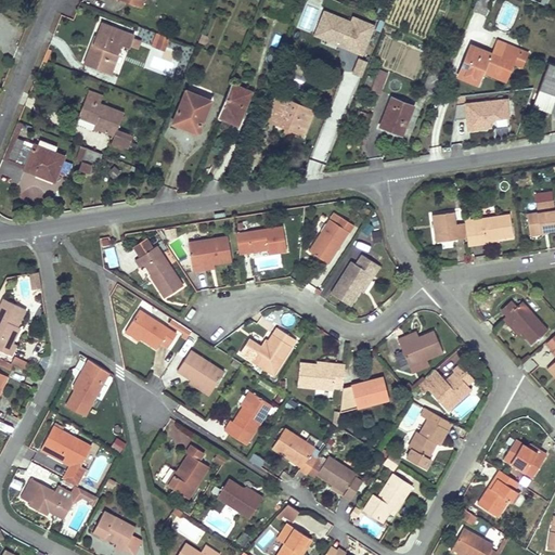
[(291,7),(276,0),(271,13),(285,20),(291,7)]
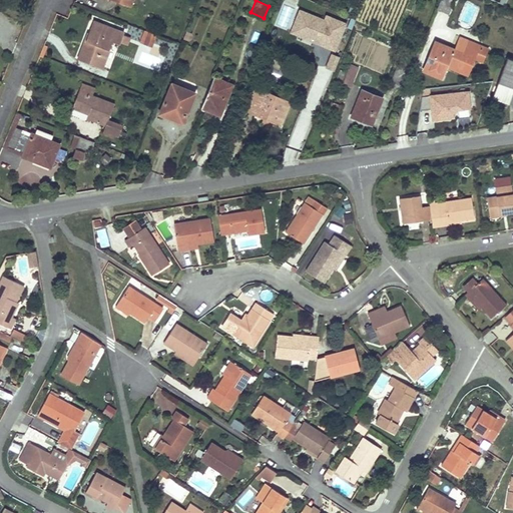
[(450,0),(441,0),(438,9),(448,14),(451,7),(448,6),(450,0)]
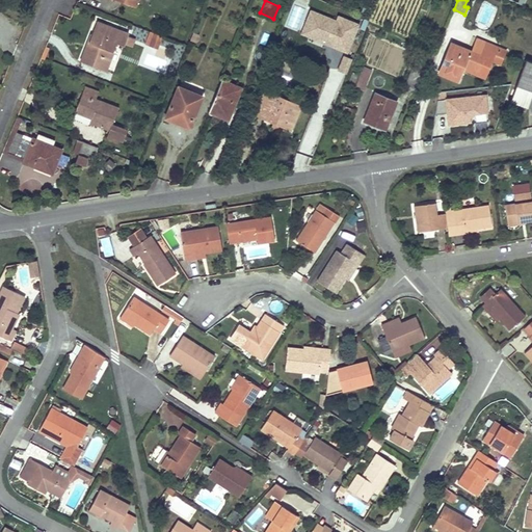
[(347,52),(358,23),(338,15),(336,19),(310,8),(299,33),(347,52)]
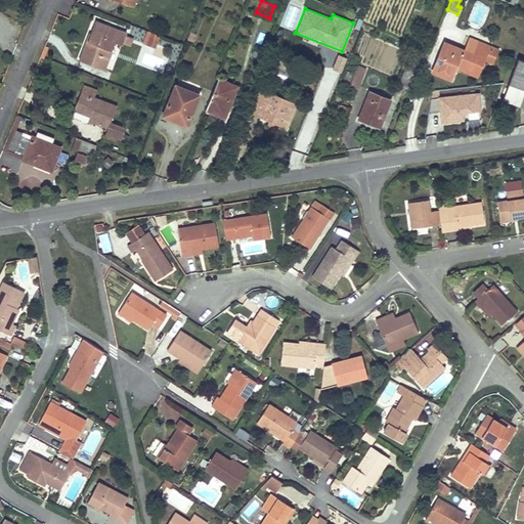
[(95,22),(87,43),(93,45),(86,63),(104,71),(116,43),(123,46),(127,34),(95,22)]
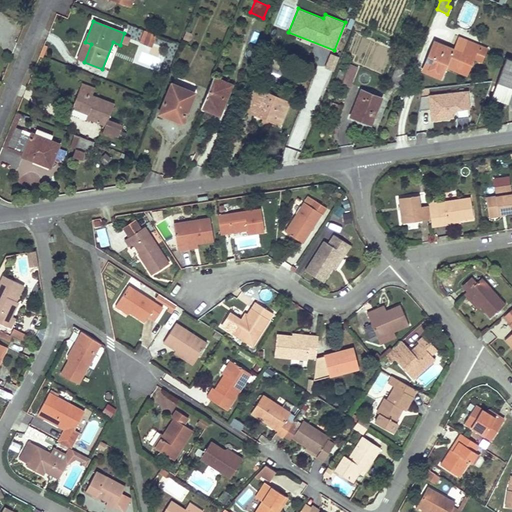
[(157,36),(148,33),(144,44),(152,47),(157,36)]
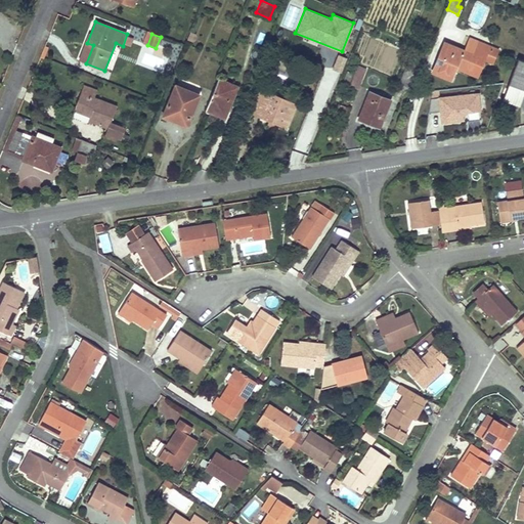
[(465,52),(483,59),(489,46),(470,39),(465,52)]
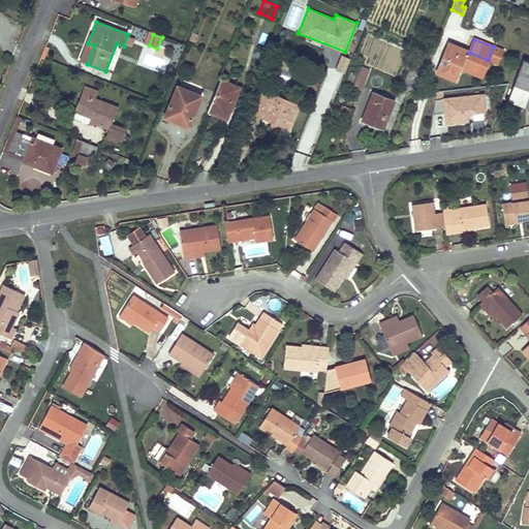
[(94,45),(88,43),(81,61),(87,64),(94,45)]
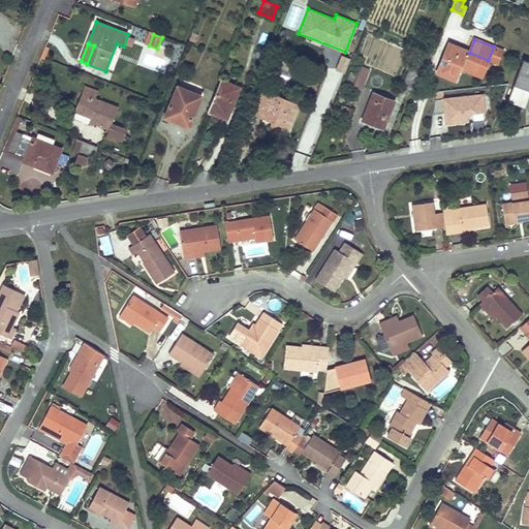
[(497,64),(502,51),(494,47),(488,60),(469,53),(449,44),(437,73),(456,81),(461,68),(462,65),(475,69),(473,74),(481,78),(489,60),(497,64)]
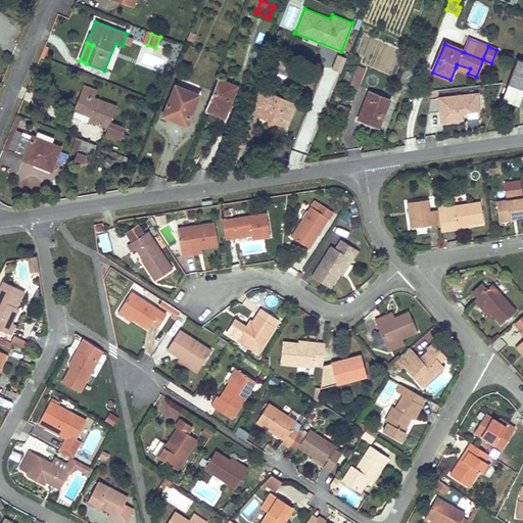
[(341,68),(344,55),(337,54),(334,66),(341,68)]
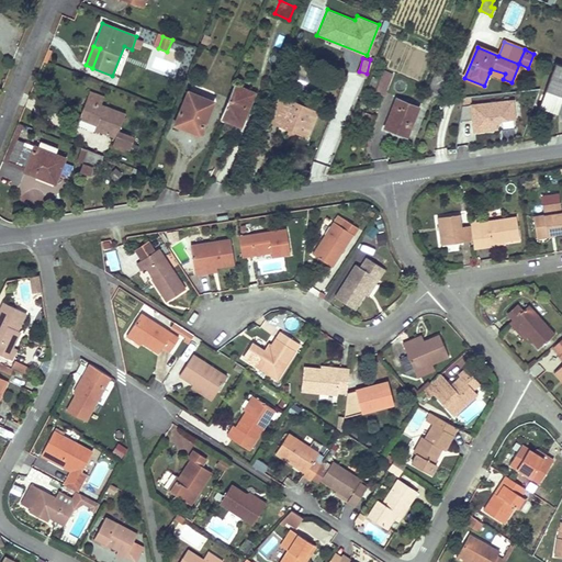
[(561,65),(557,64),(540,107),(557,113),(561,101),(561,65)]
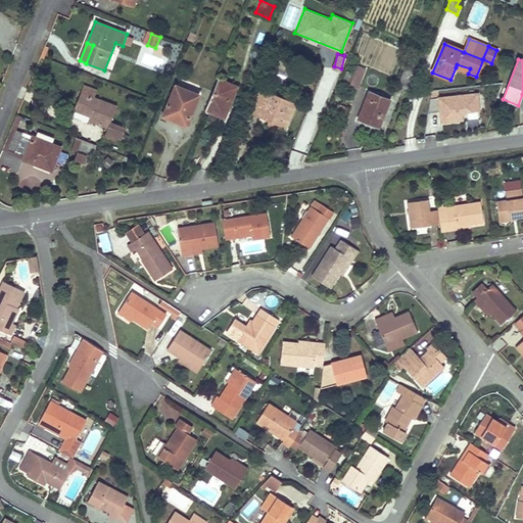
[(457,64),(456,67),(468,74),(470,68),(457,64)]
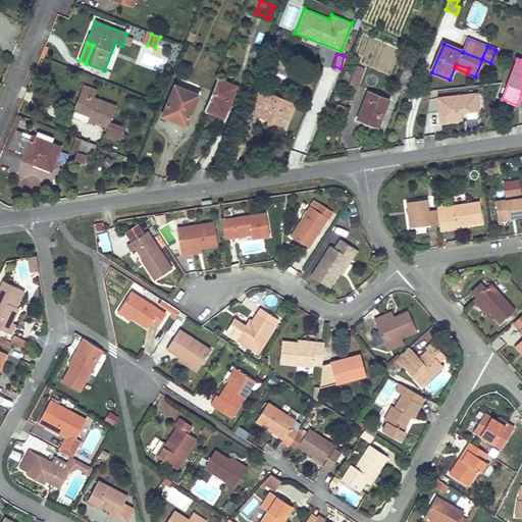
[(365,69),(357,65),(349,84),(357,88),(365,69)]
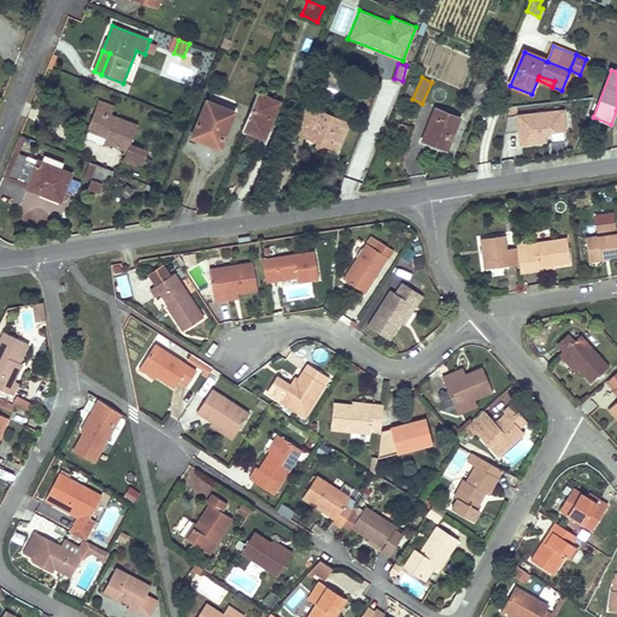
[(280,103),(258,93),(242,130),(265,139),(280,103)]
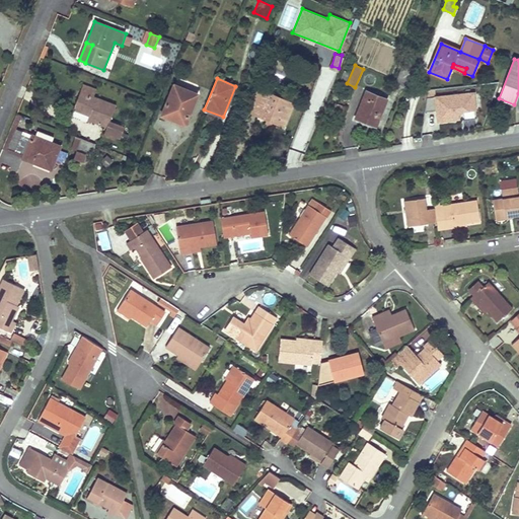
[(178,123),(181,116),(188,119),(198,94),(174,85),(161,117),(178,123)]
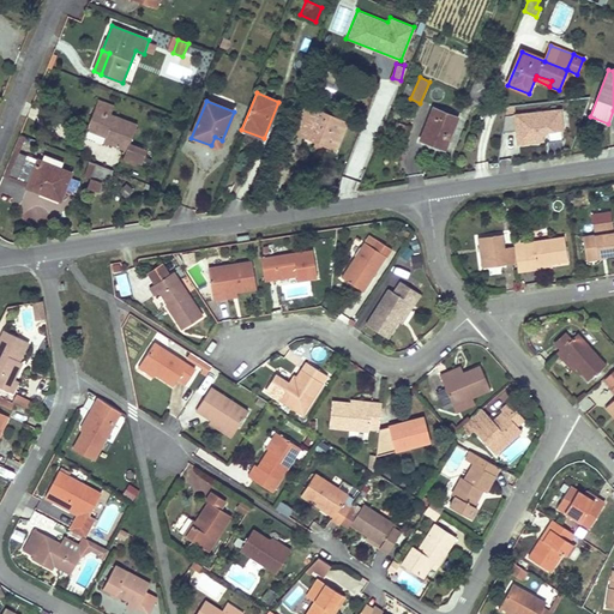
[(98,102),(95,110),(109,115),(113,108),(98,102)]
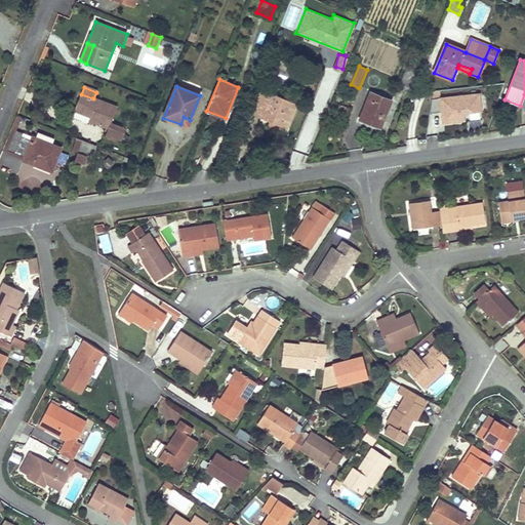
[(295,105),(263,90),(252,113),(286,127),(295,105)]
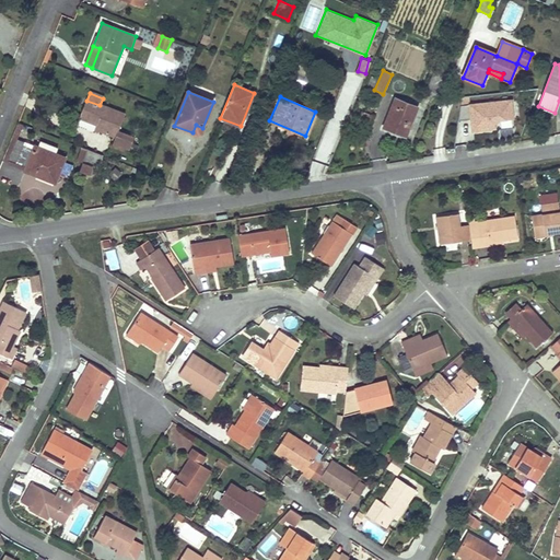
[(467,102),(470,130),(514,126),(512,97),(467,102)]
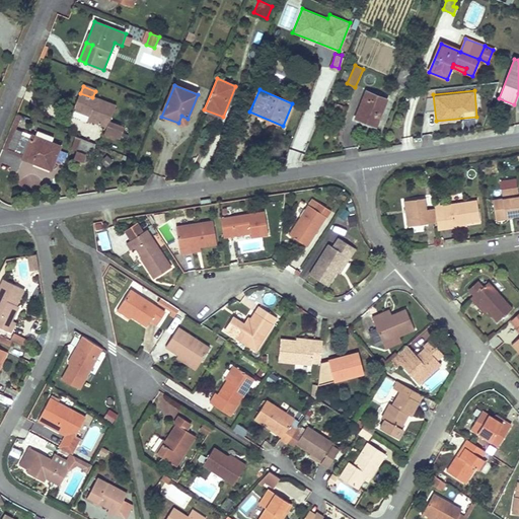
[(365,122),(365,120),(376,124),(385,100),(378,97),(379,94),(375,93),(374,95),(366,92),(356,119),(365,122)]
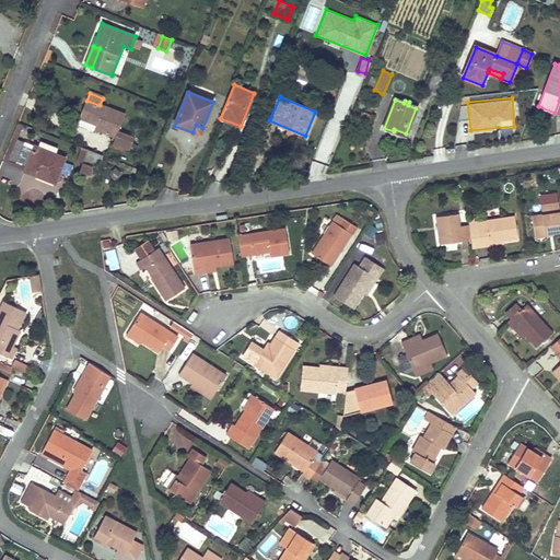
[(100,105),(86,101),(80,118),(97,125),(95,130),(115,138),(112,148),(128,154),(133,139),(117,132),(124,115),(100,105)]
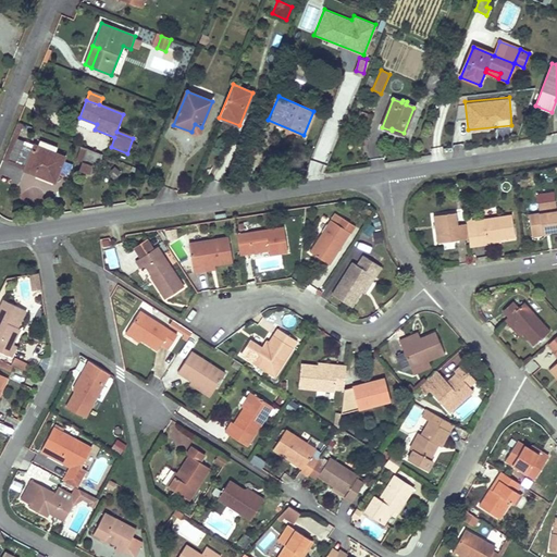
[(372,115),(361,111),(358,119),(369,123),(372,115)]
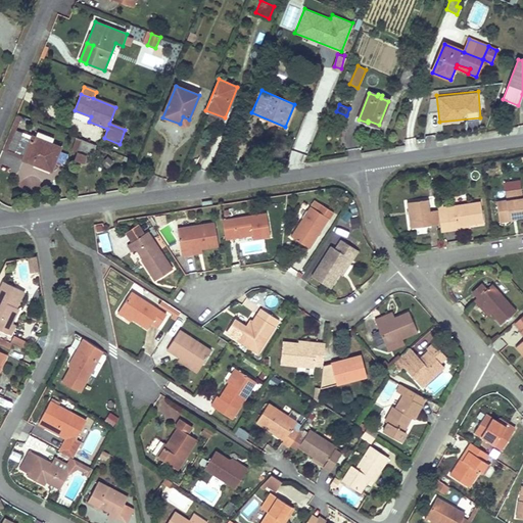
[(189,120),(183,116),(180,124),(186,126),(189,120)]
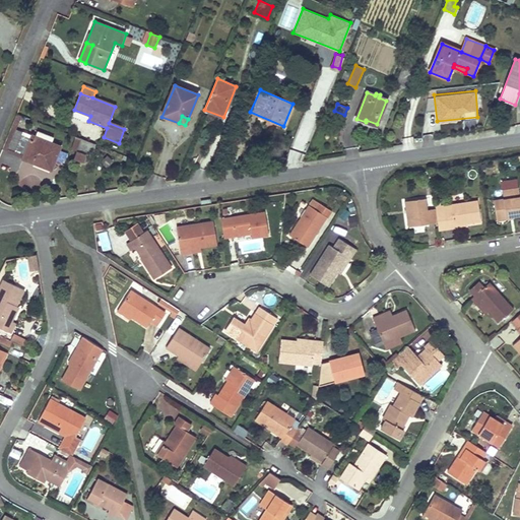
[(8,148),(16,151),(23,133),(15,130),(8,148)]
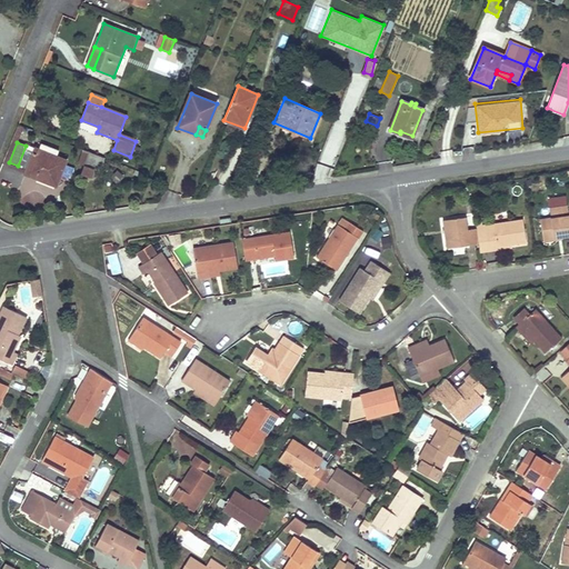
[(38,178),(40,173),(59,180),(59,178),(65,166),(66,161),(26,146),(18,166),(28,170),(26,173),(38,178)]
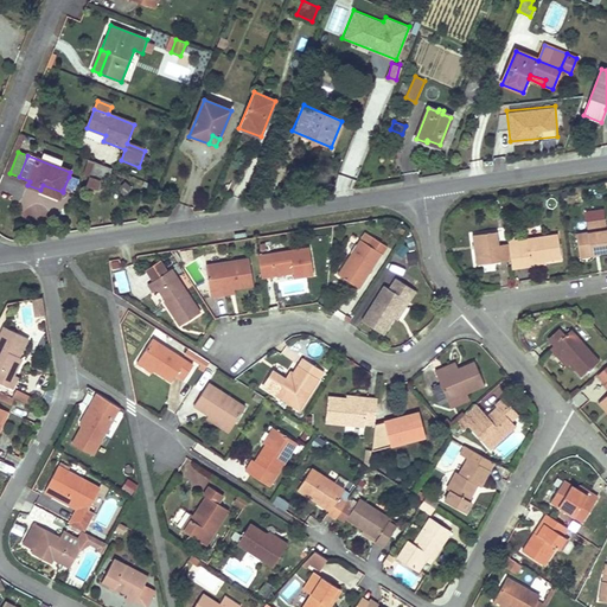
[(90,177),(95,161),(88,159),(82,173),(90,177)]
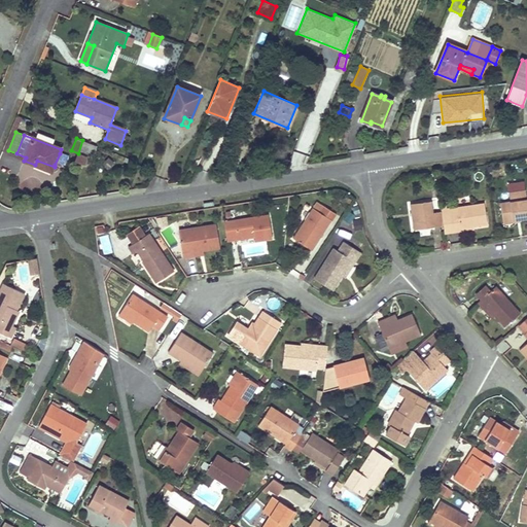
[(82,140),(78,153),(75,161),(84,165),(88,156),(92,159),(96,146),(82,140)]
